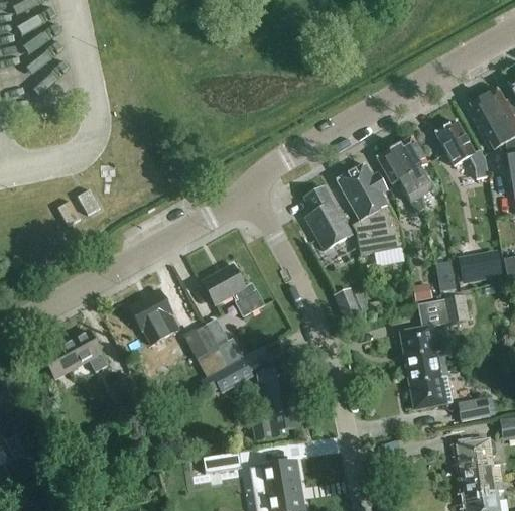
[(514,117),(513,115),(514,114),(514,106),(510,98),(505,101),(498,88),(470,104),(495,148),(507,141),(509,155),(507,155),(514,202),(514,117)]
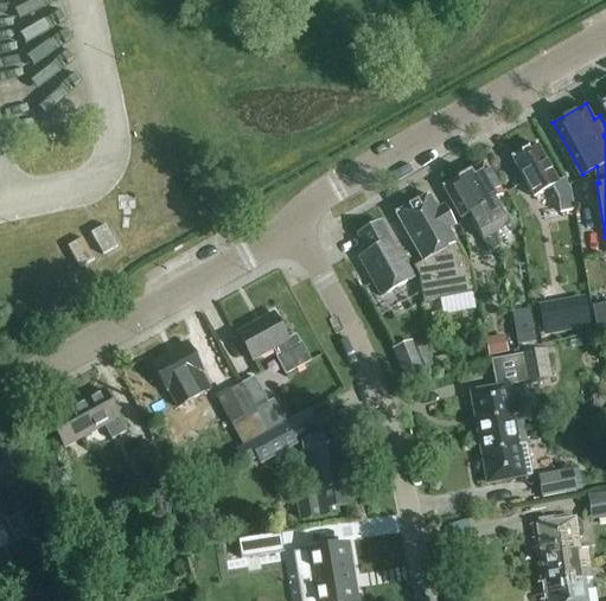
[(559,194),(561,209),(575,206),(572,187),(565,176),(559,179),(537,141),(514,154),(535,193),(553,184),(559,194)]
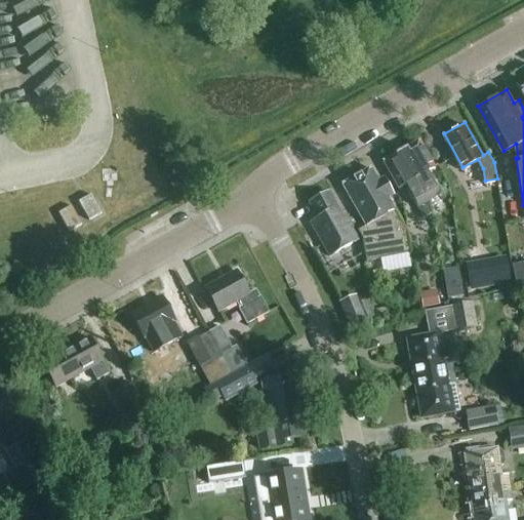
[(419,138),(402,149),(430,198),(441,192),(429,170),(436,166),(419,138)]
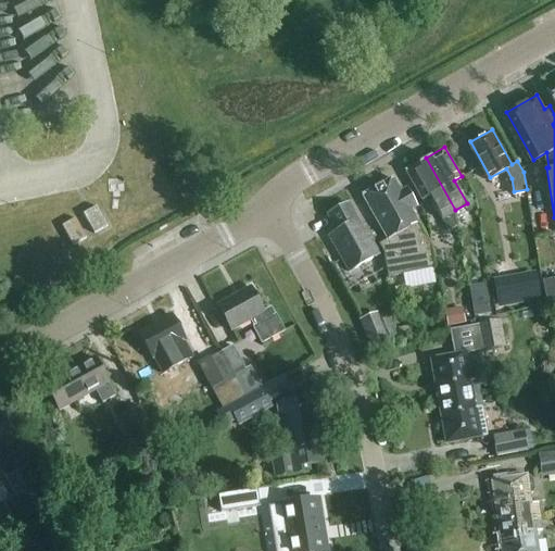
[(455,210),(426,158),(406,168),(423,198),(430,193),(450,227),(461,222),(455,210)]
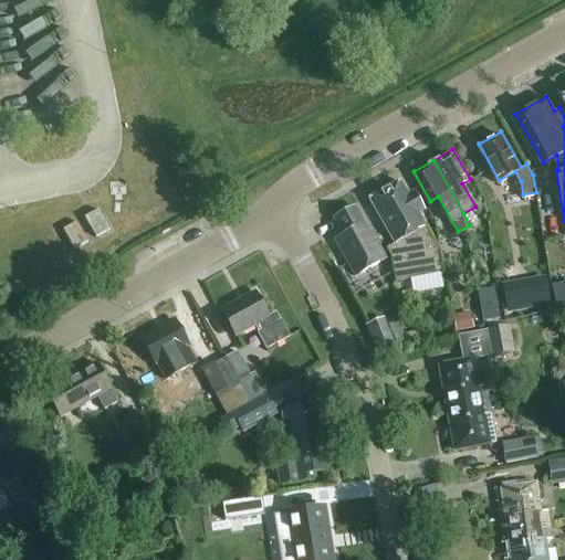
[(439,246),(418,210),(425,205),(415,189),(409,192),(400,179),(369,196),(395,241),(386,245),(390,254),(396,278),(443,270),(439,246)]
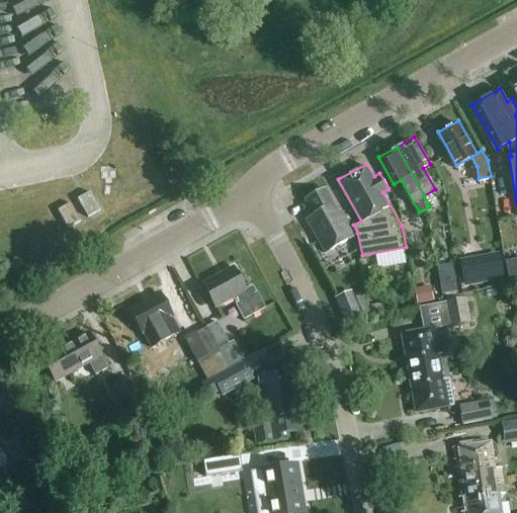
[(315,214),(308,218),(325,250),(355,233),(342,208),(338,209),(326,187),(306,197),(315,214)]
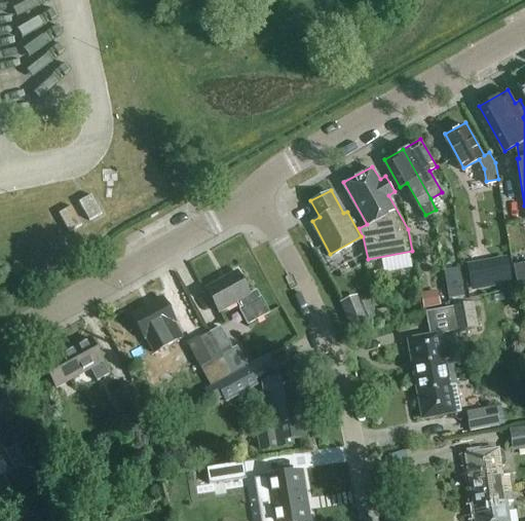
[(79,199),(89,218),(103,211),(91,192),(79,199)]
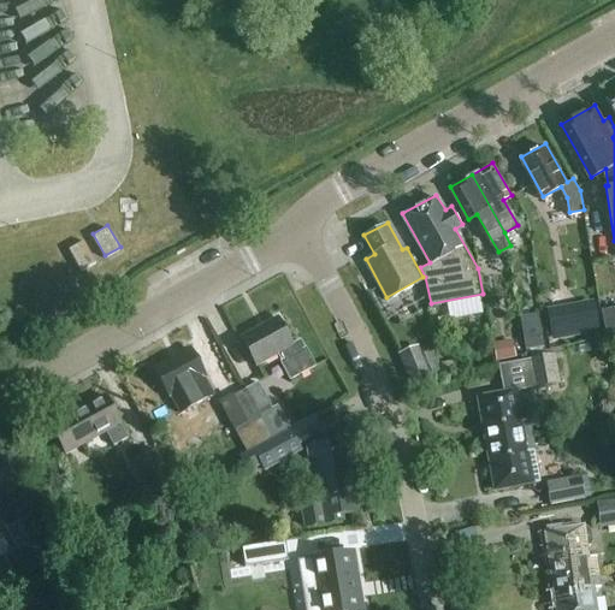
[(66,249),(78,271),(93,262),(80,241),(66,249)]
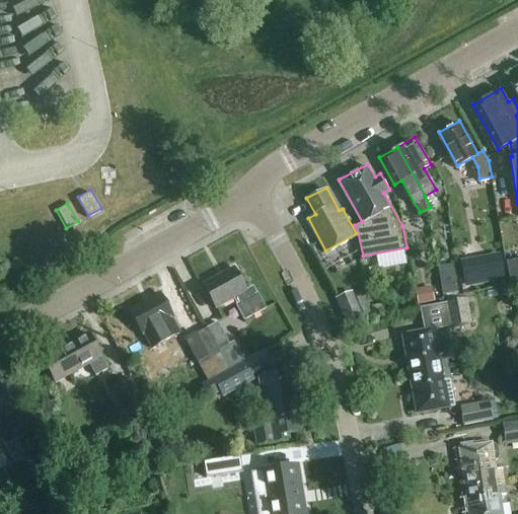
[(478,257),(483,278),(503,274),(499,253),(478,257)]
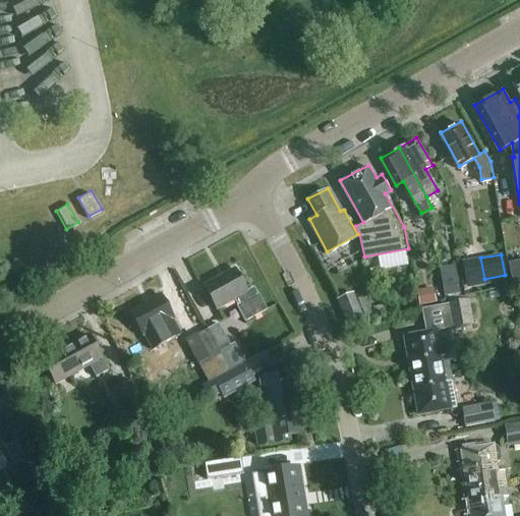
[(460,291),(456,263),(441,266),(445,293),(460,291)]
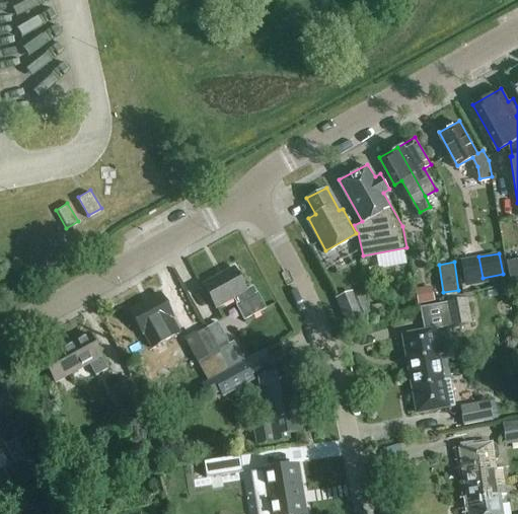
[(237,302),(237,303),(245,317),(266,305),(257,291),(257,292),(253,285),(247,288),(234,265),(204,282),(217,306),(234,297),(237,302)]
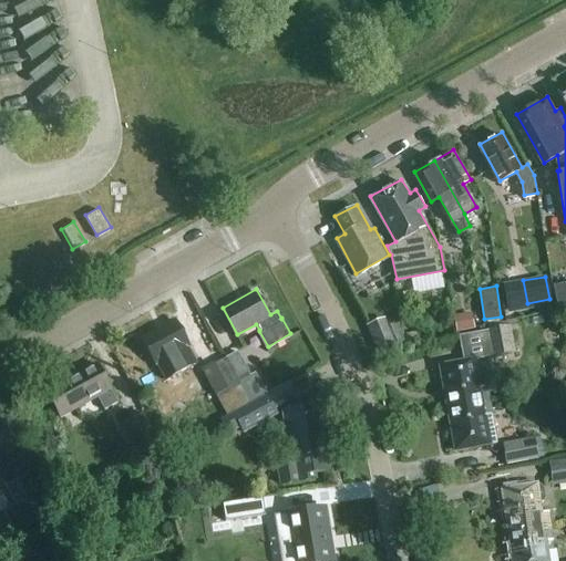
[(472,310),(454,313),(458,329),(474,325),(472,310)]
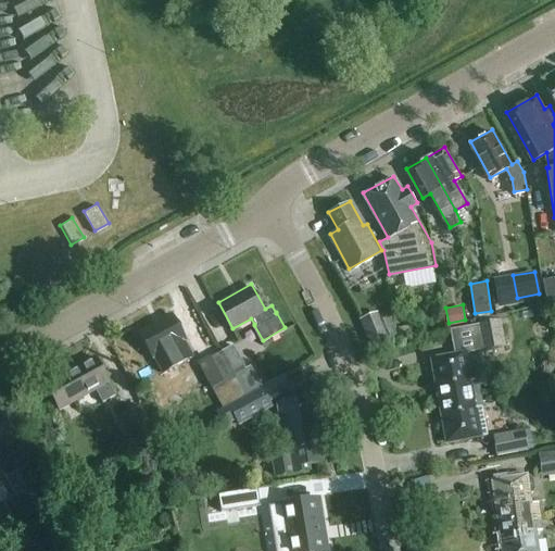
[(362,316),(371,341),(388,335),(377,310),(362,316)]
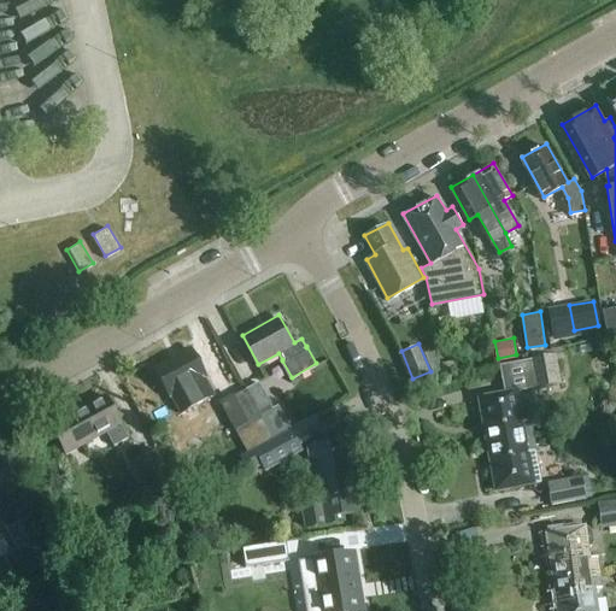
[(171,395),(177,406),(213,387),(191,346),(154,365),(171,395)]
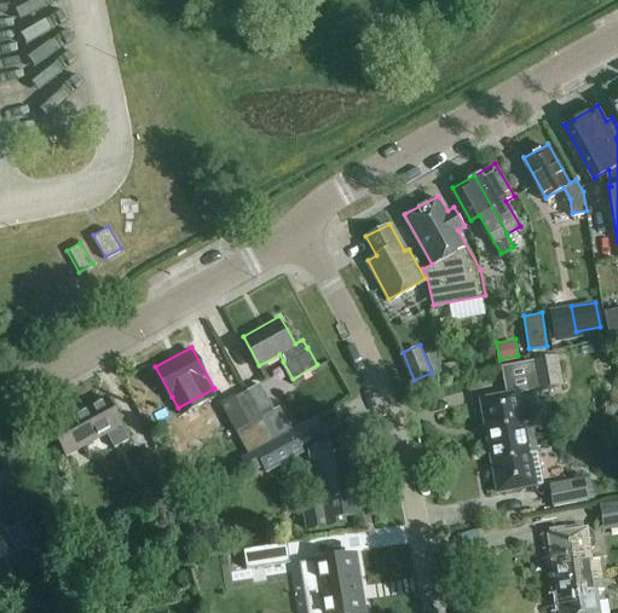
[(532,359),(538,387),(564,382),(558,354),(532,359)]
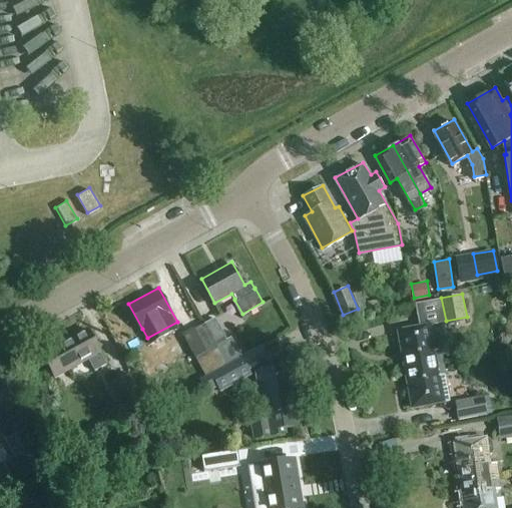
[(380,299),(367,301),(369,308),(381,307),(380,299)]
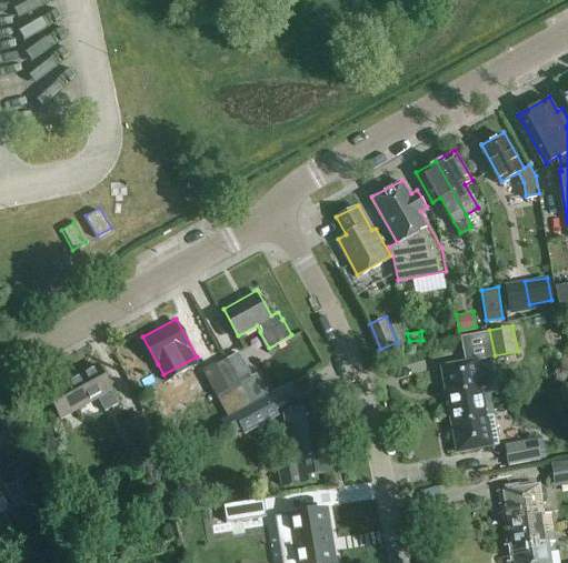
[(227,357),(252,403),(269,393),(257,372),(252,374),(239,350),(227,357)]
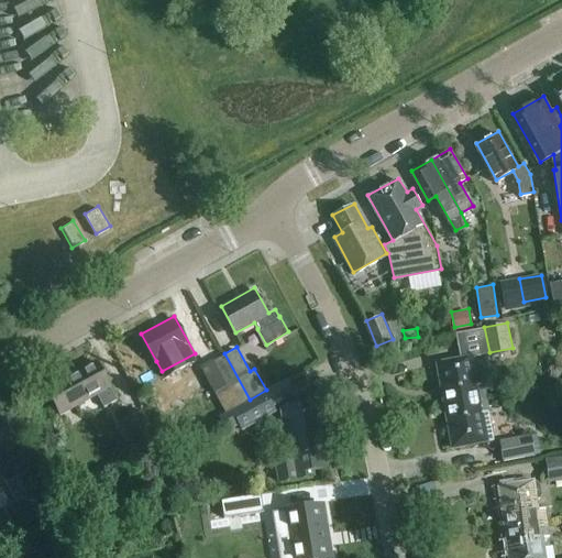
[(227,412),(250,400),(224,353),(213,360),(227,384),(215,390),(227,412)]
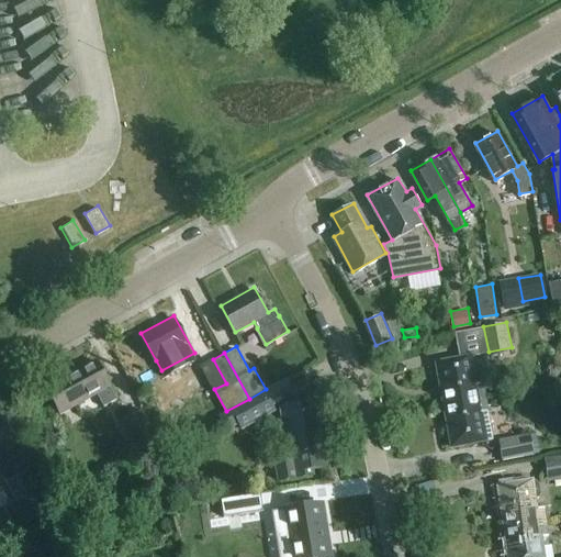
[(437,361),(445,402),(485,394),(483,381),(477,382),(471,355),(437,361)]
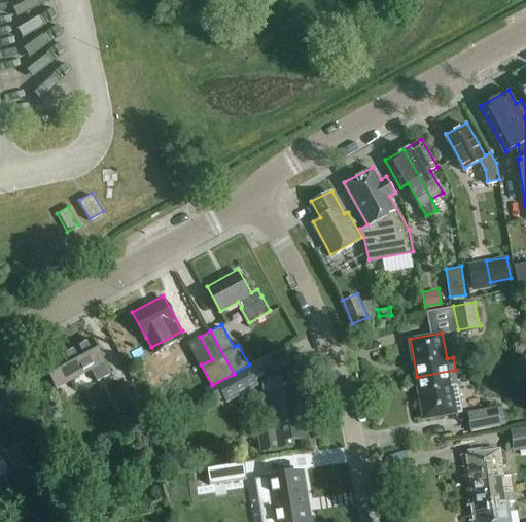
[(43,361),(58,386),(92,368),(98,379),(110,372),(91,336),(43,361)]
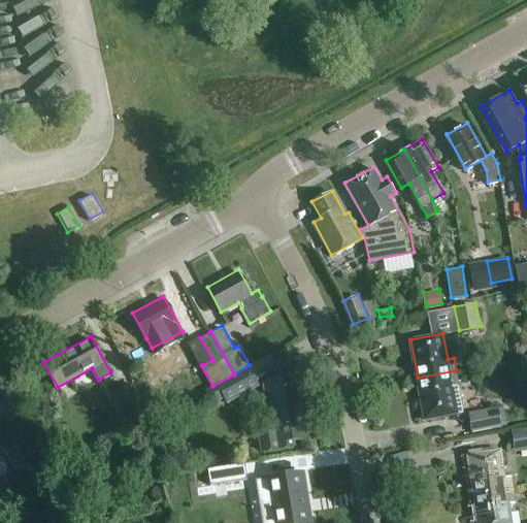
[(250,366),(234,374),(207,389),(212,398),(224,393),(227,399),(258,383),(250,366)]
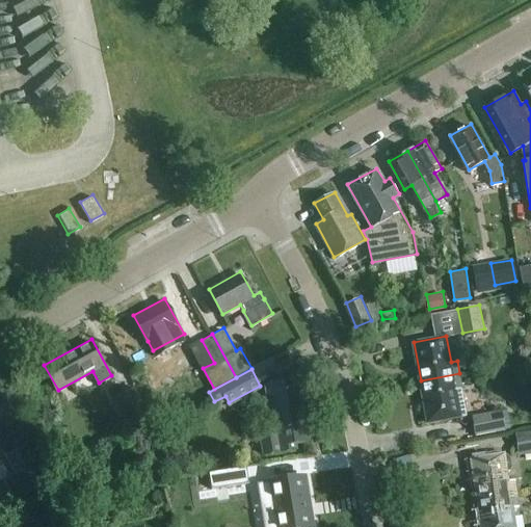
[(459,373),(421,380),(428,421),(460,415),(455,388),(462,387),(459,373)]
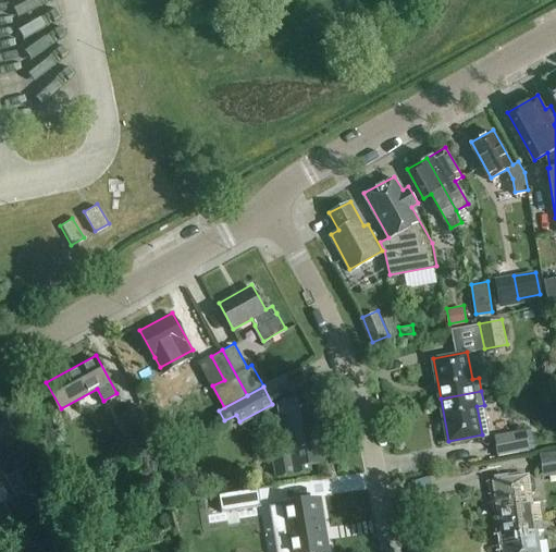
[(289,448),(274,450),(278,475),(310,469),(309,463),(325,460),(317,404),(299,406),(298,397),(279,401),(281,414),(284,414),(289,448)]
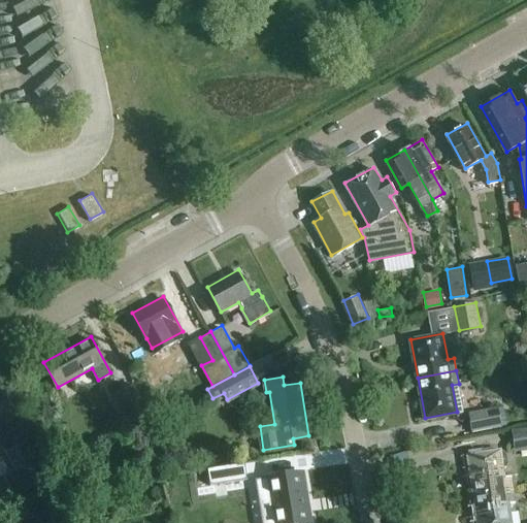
[(114,393),(134,428),(154,418),(134,383),(114,393)]
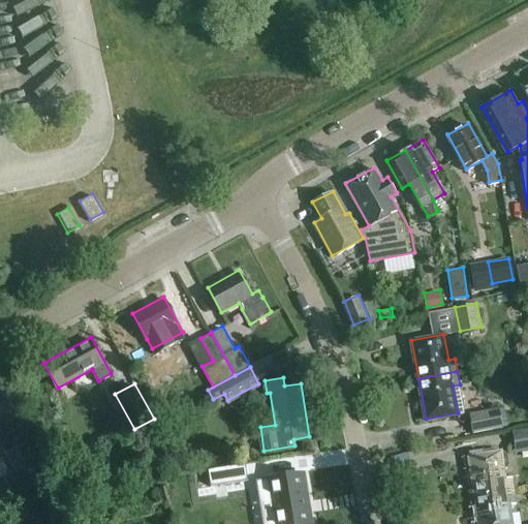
[(469,412),(472,432),(503,427),(499,406),(469,412)]
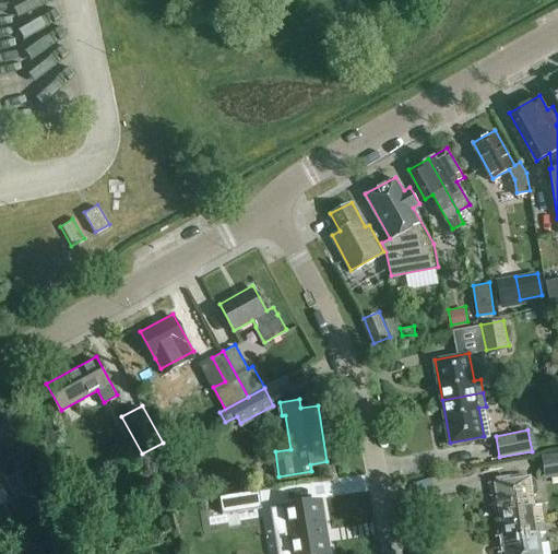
[(0,473),(2,472),(6,478),(23,468),(18,443),(1,446),(2,451),(0,451),(0,473)]
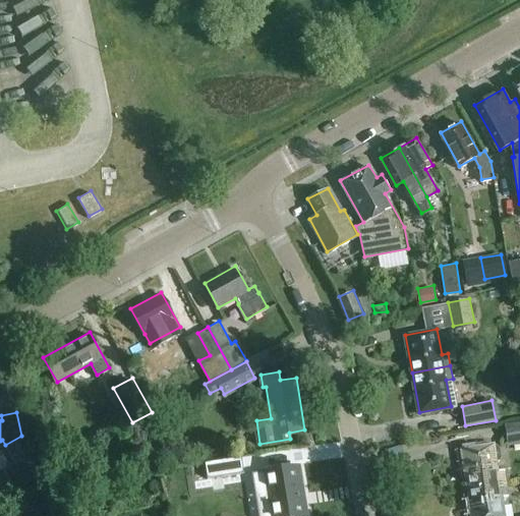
[(133,423),(138,433),(157,422),(152,413),(133,423)]
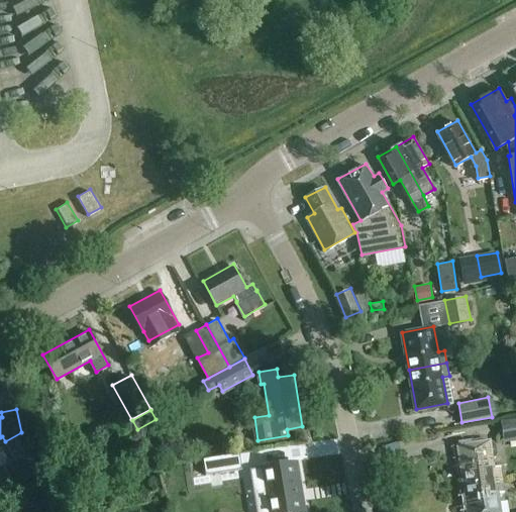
[(515,416),(501,420),(504,441),(515,438),(515,416)]
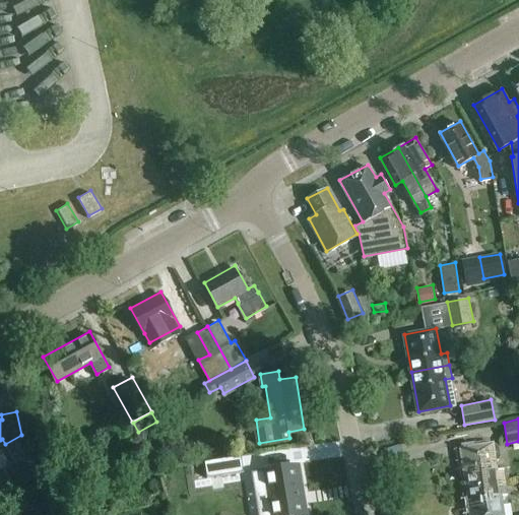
[(461,447),(467,486),(506,479),(504,467),(497,468),(496,459),(499,458),(501,454),(500,446),(496,443),(494,443),(493,442),(475,445),(474,441),(462,443),(463,447),(461,447)]
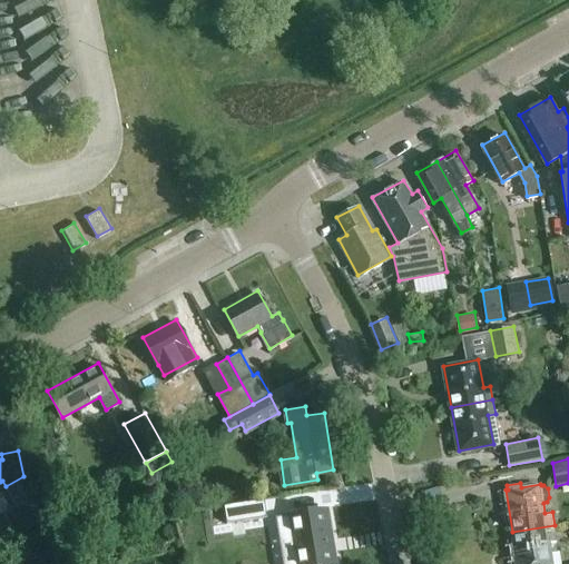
[(268,497),(228,504),(232,521),(271,514),(268,497)]
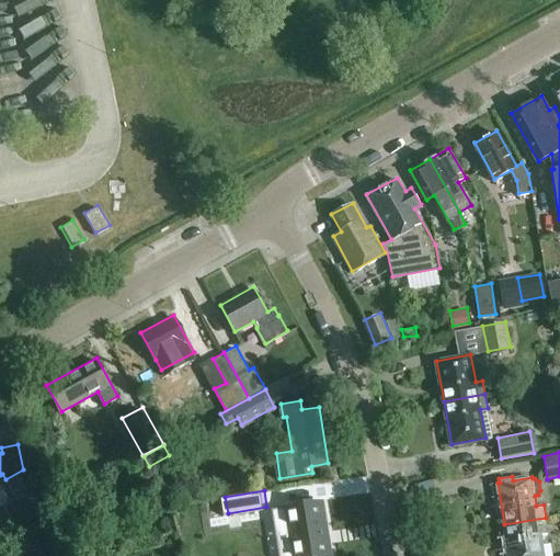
[(330,555),(321,500),(288,506),(296,555),(330,555)]
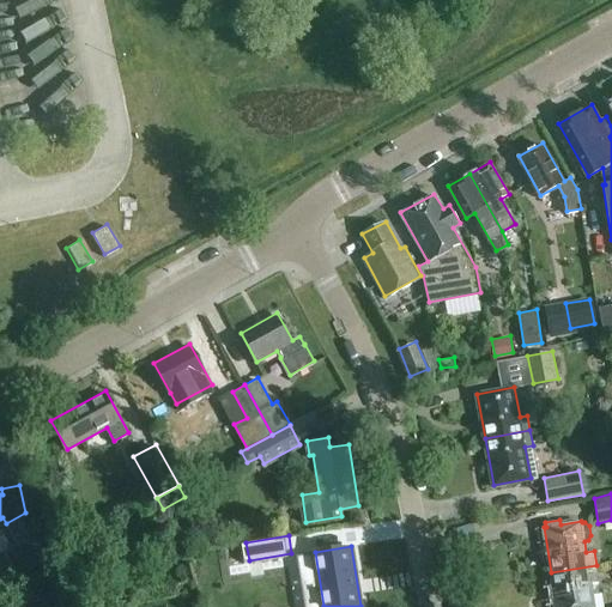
[(597,565),(551,572),(556,606),(594,606),(591,583),(599,582),(597,565)]
